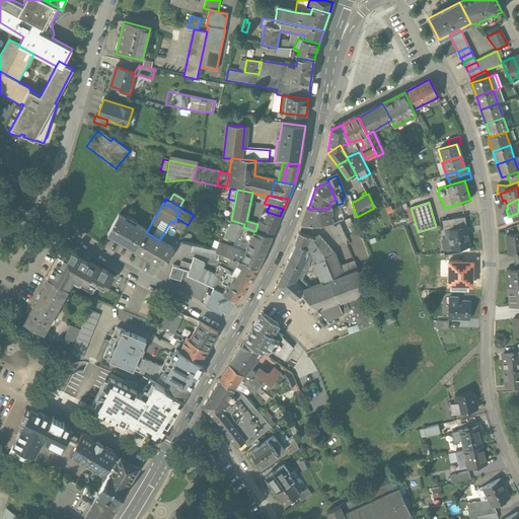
[(331,208),(328,209),(308,209),(306,209),(301,225),(328,222),(332,222),(332,217),(331,208)]
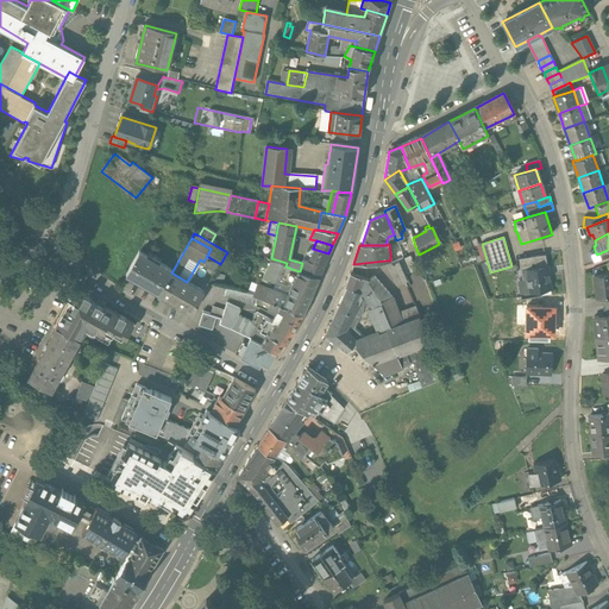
[(319,276),(328,253),(313,249),(313,250),(311,249),(306,252),(305,258),(302,263),(300,271),(319,276)]
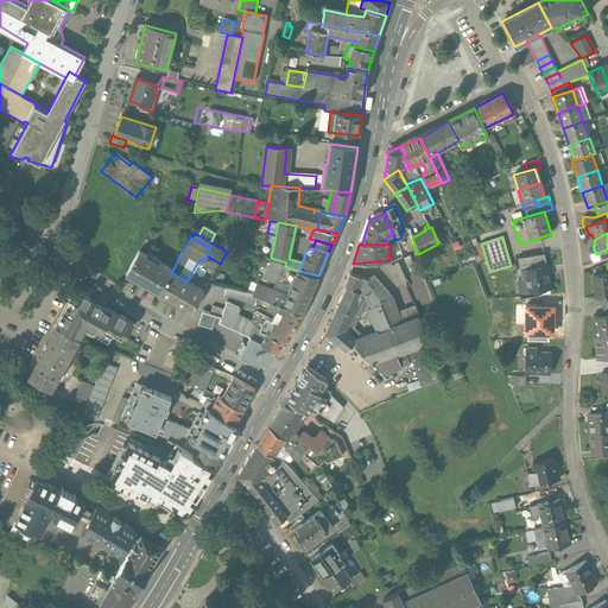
[(158,292),(159,292),(171,272),(172,271),(139,251),(126,273),(158,292)]
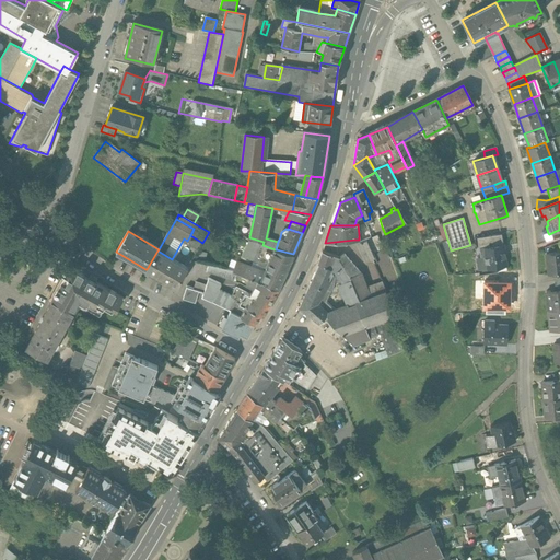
[(558,237),(556,231),(549,234),(548,233),(544,235),(546,242),(558,237)]
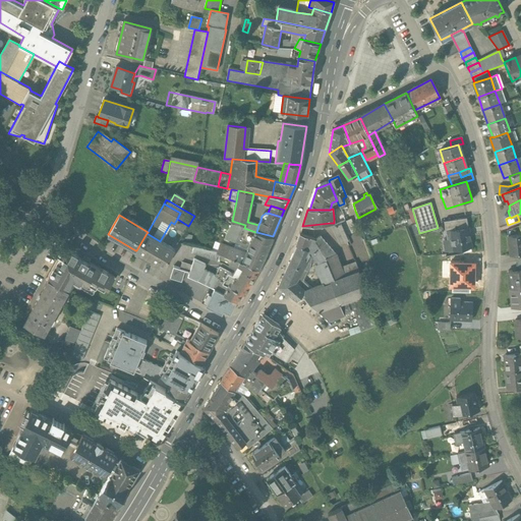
[(334,218),(334,223),(334,225),(341,222),(345,221),(343,216),(334,218)]
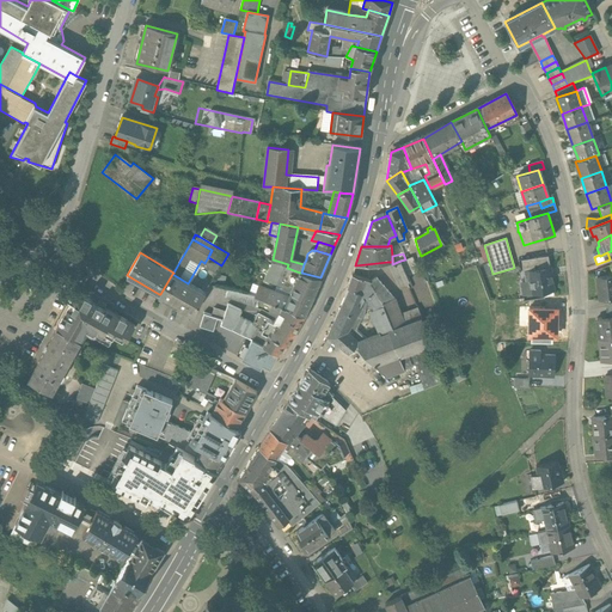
[(527,271),(550,268),(548,256),(521,259),(522,273),(527,271)]
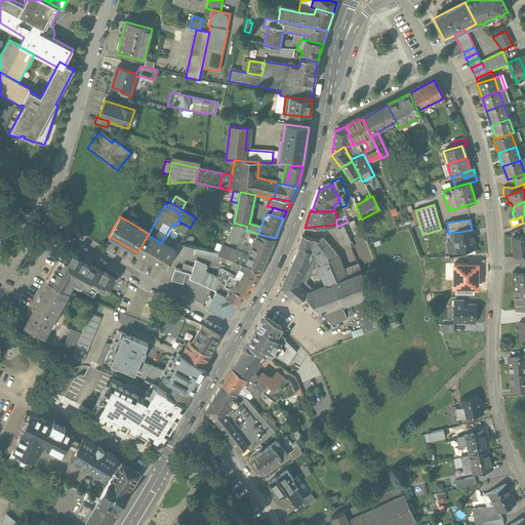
[(336,227),(336,225),(332,225),(341,245),(351,241),(344,224),(336,227)]
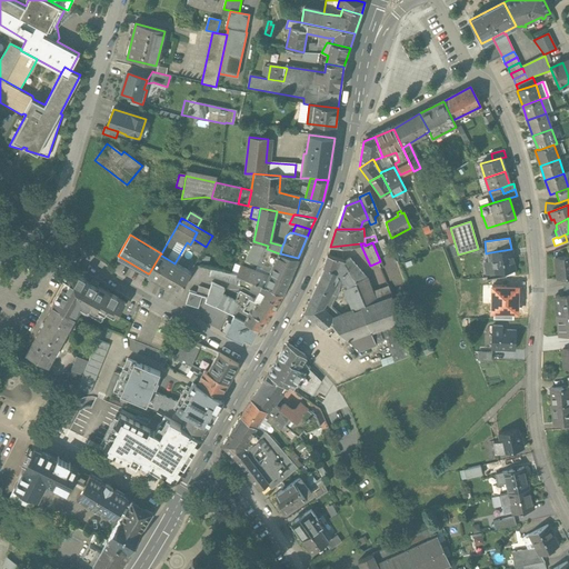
[(257,268),(265,249),(252,245),(245,262),(257,268)]
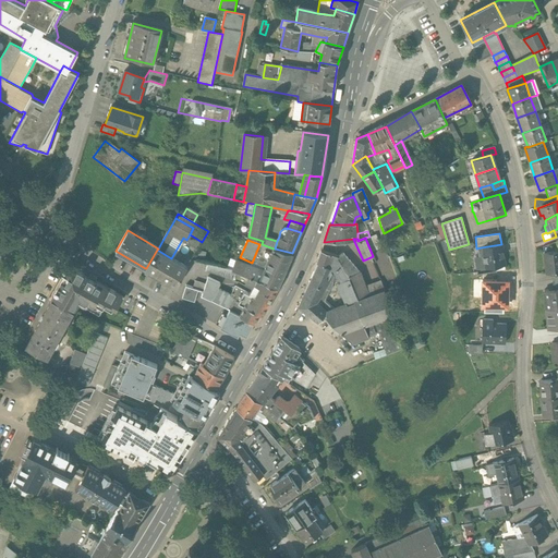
[(266,267),(274,249),(262,244),(259,244),(252,263),(266,267)]
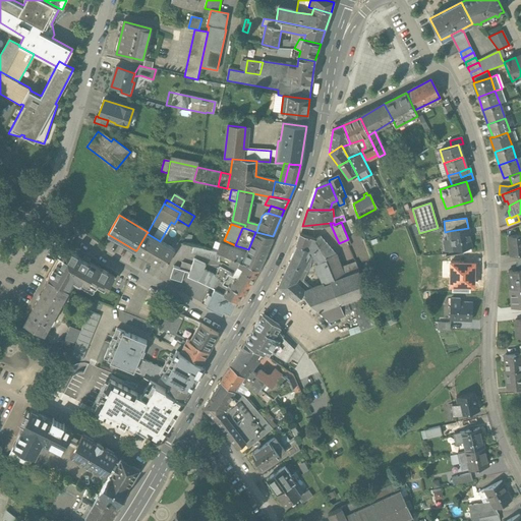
[(471,251),(470,247),(471,247),(468,228),(449,231),(451,239),(452,249),(462,248),(463,252),(471,251)]
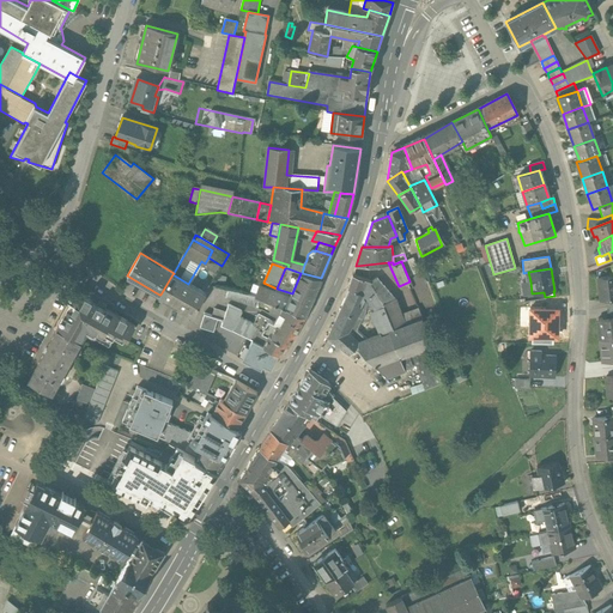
[(304,317),(321,278),(302,273),(301,273),(292,293),(289,301),(285,309),(304,317)]
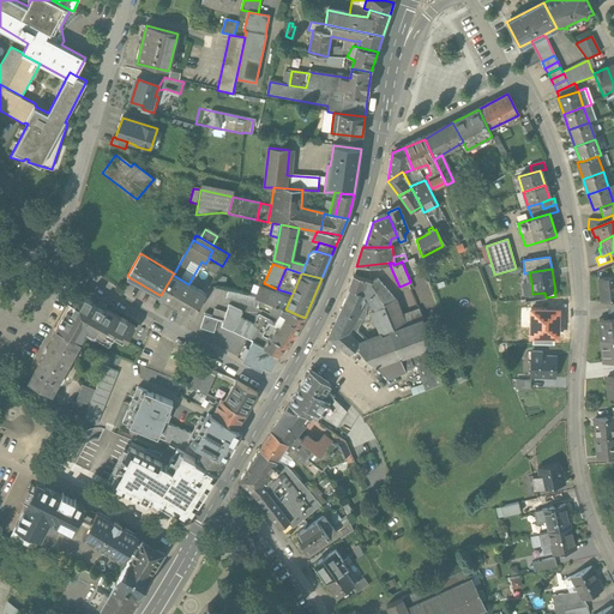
[(160,296),(193,315),(206,294),(188,284),(173,275),(161,295),(160,295),(160,296)]
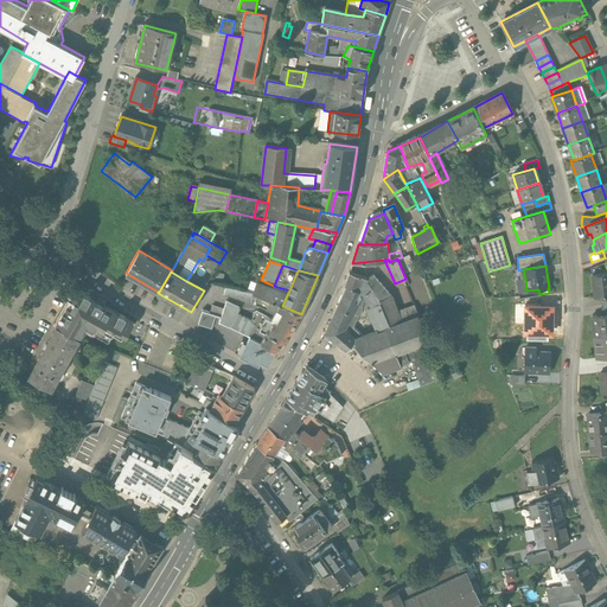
[(349,273),(344,286),(357,292),(364,295),(371,306),(368,307),(377,328),(378,332),(390,327),(376,293),(363,276),(349,273)]
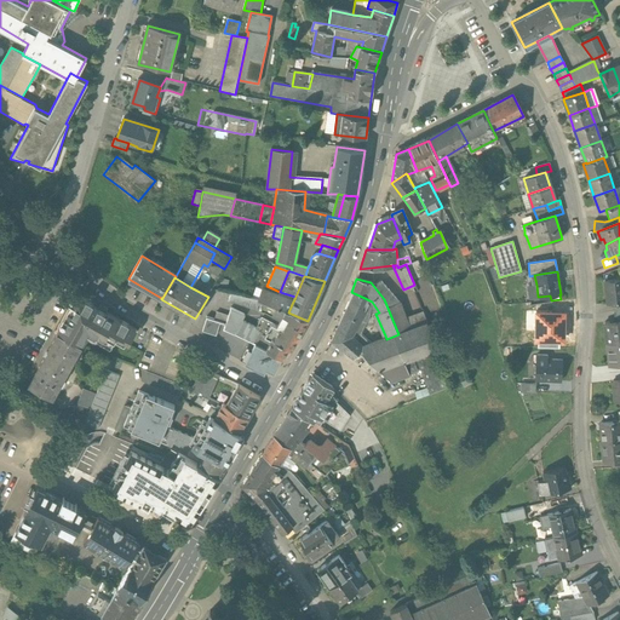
[(615,304),(619,303),(619,280),(604,282),(607,304),(615,304)]
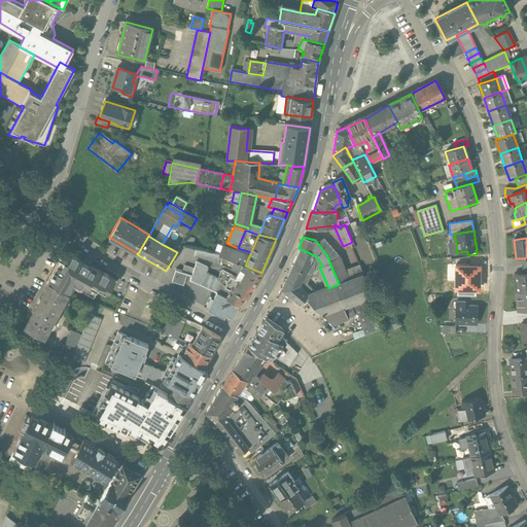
[(339,284),(348,280),(339,257),(324,239),(320,240),(319,242),(315,240),(326,254),(339,284)]
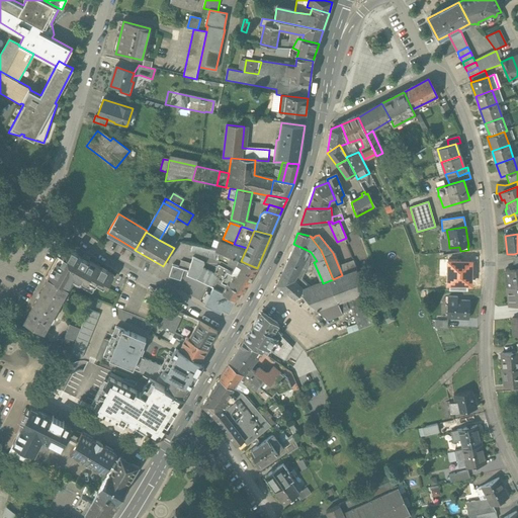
[(449,248),(448,238),(440,240),(442,250),(449,248)]
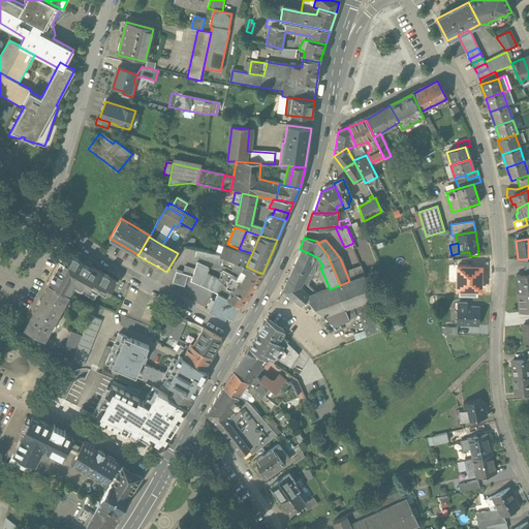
[(224,248),(221,256),(229,259),(246,267),(249,259),(242,254),(224,248)]
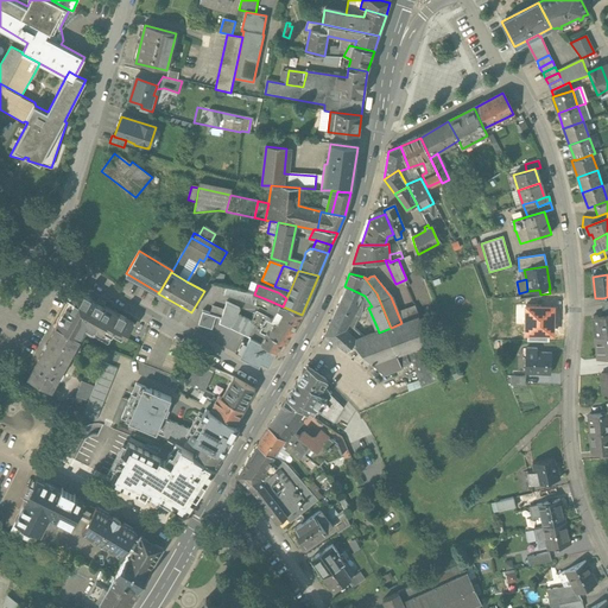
[(343,295),(324,334),(335,341),(348,350),(355,344),(356,342),(358,341),(346,330),(356,306),(355,303),(353,302),(358,292),(344,286),(342,293),(343,295)]
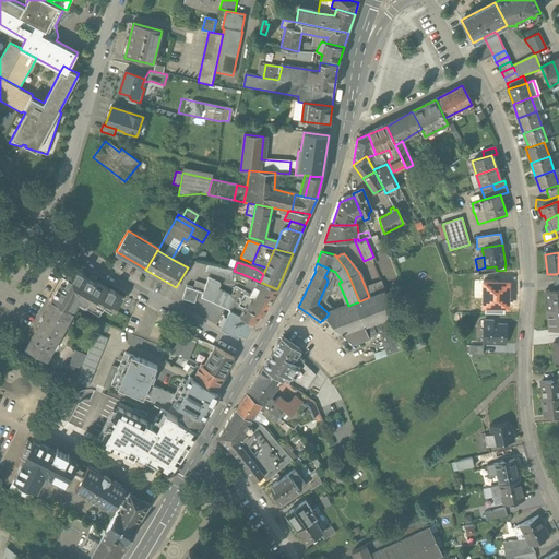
[(206,271),(239,282),(242,274),(234,271),(209,264),(206,271)]
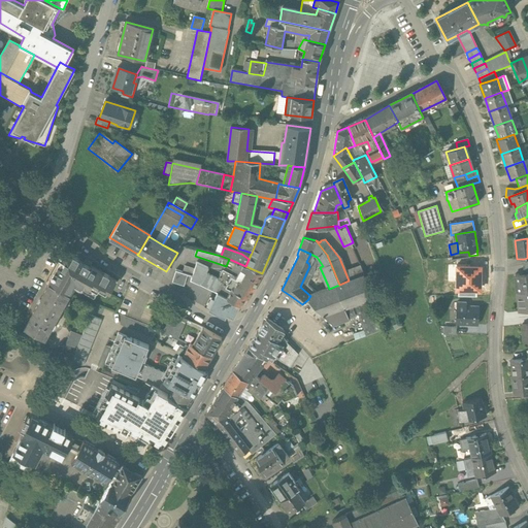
[(72,257),(66,254),(50,284),(69,295),(74,286),(94,297),(100,287),(109,292),(114,281),(109,277),(109,275),(104,272),(103,274),(78,260),(79,259),(73,255),(72,257)]
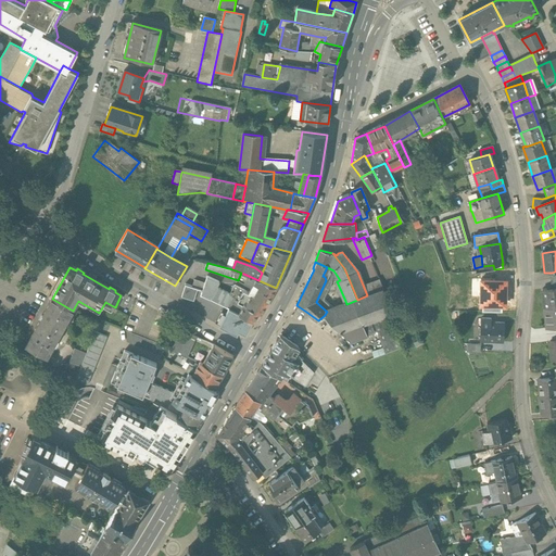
[(262,314),(276,288),(258,280),(241,273),(238,280),(251,288),(249,292),(243,290),(242,293),(237,302),(243,305),(239,313),(239,314),(238,314),(253,321),(258,313),(262,314)]
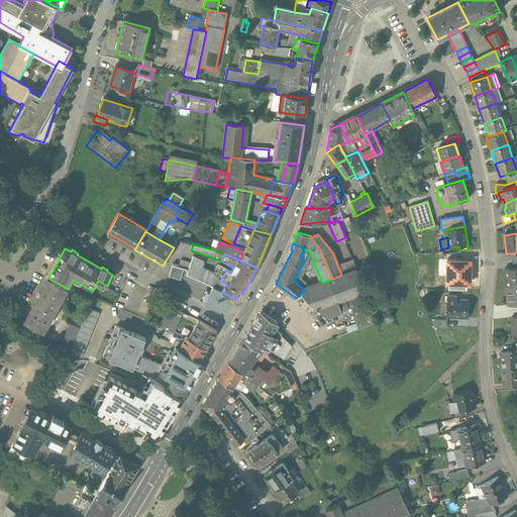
[(220,281),(225,273),(217,269),(215,274),(201,267),(203,263),(192,256),(190,264),(188,270),(186,274),(212,287),(222,292),(222,291),(226,284),(220,281)]
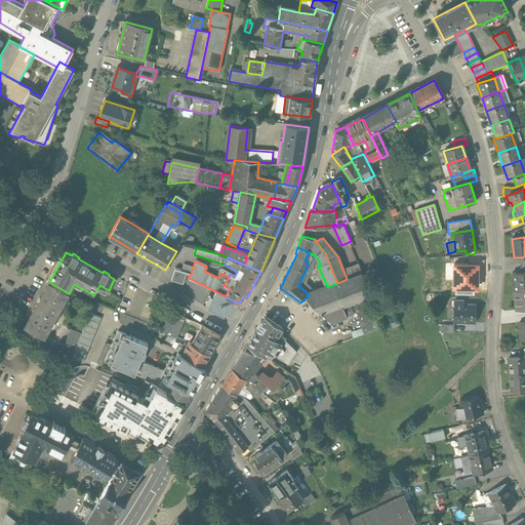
[(191,274),(193,268),(184,265),(182,271),(191,274)]
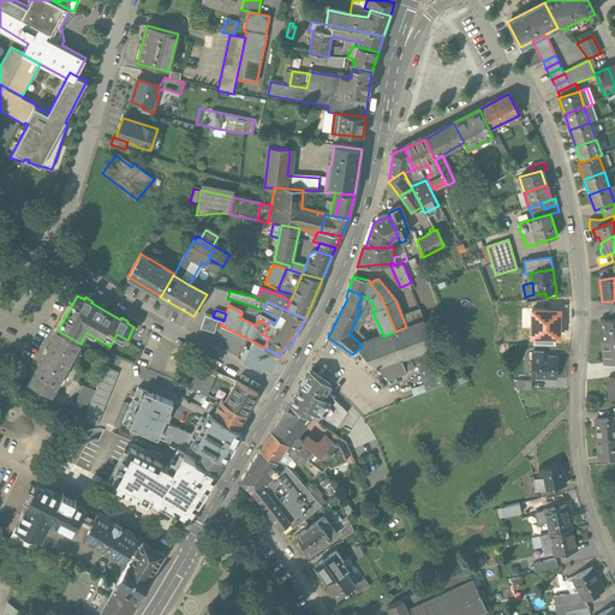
[(560,312),(547,312),(547,310),(531,310),(531,338),(533,338),(555,339),(560,339),(560,312)]
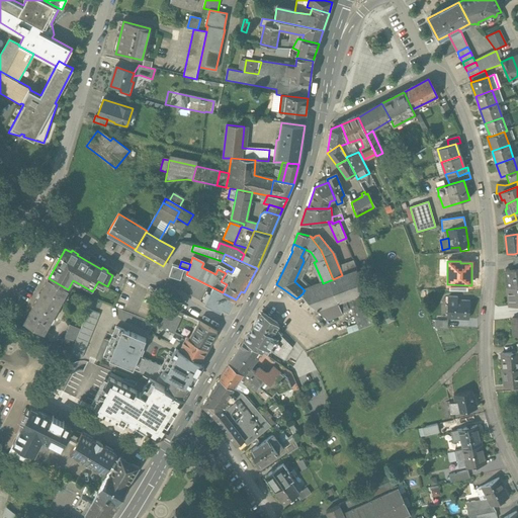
[(506,288),(517,286),(517,267),(515,268),(504,270),(506,288)]
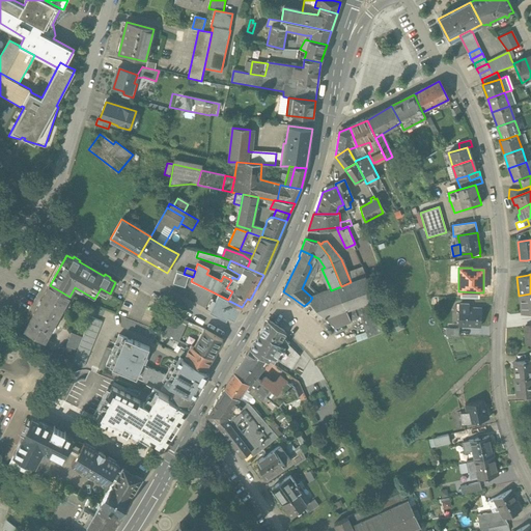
[(311,299),(310,301),(325,316),(353,307),(374,299),(366,277),(351,282),(341,286),(331,290),(330,287),(328,286),(323,289),(322,295),(311,299)]
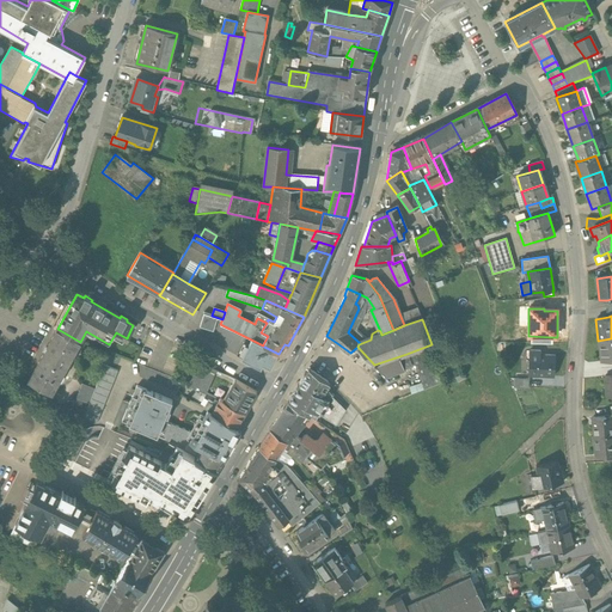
[(59,380),(80,342),(57,329),(36,367),(59,380)]
